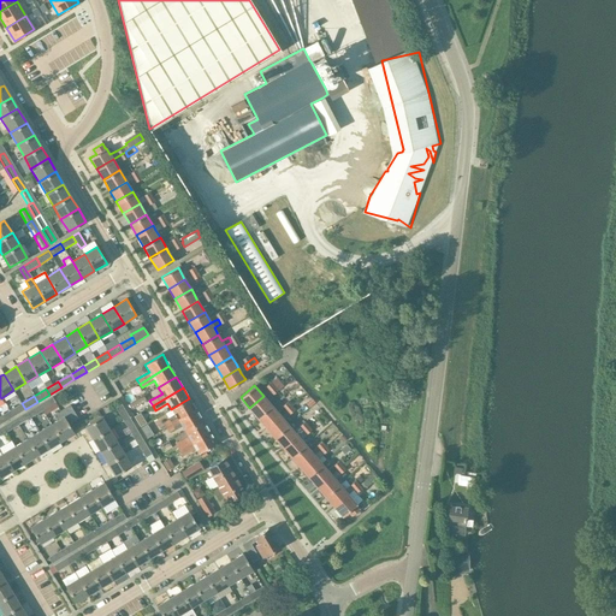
[(258,418),(272,406),(264,396),(249,408),(258,418)]
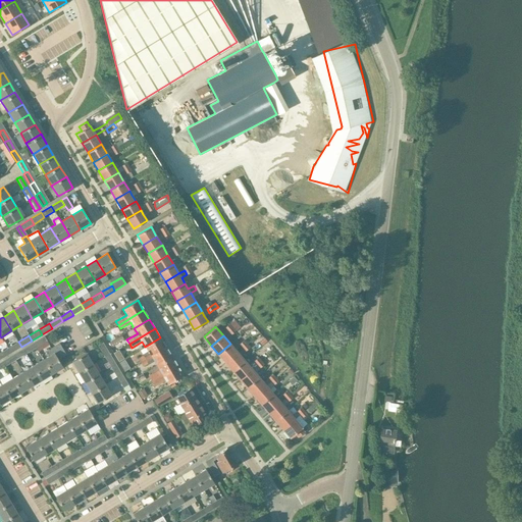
[(44,336),(33,344),(36,348),(46,342),(44,336)]
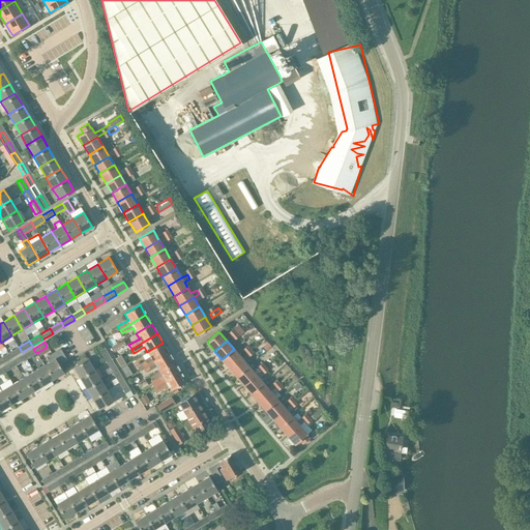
[(113,352),(126,346),(123,342),(111,348),(113,352)]
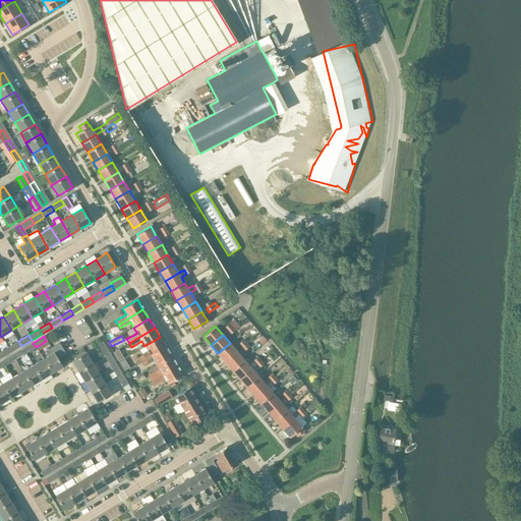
[(160,337),(145,346),(149,352),(138,358),(140,362),(166,347),(160,337)]
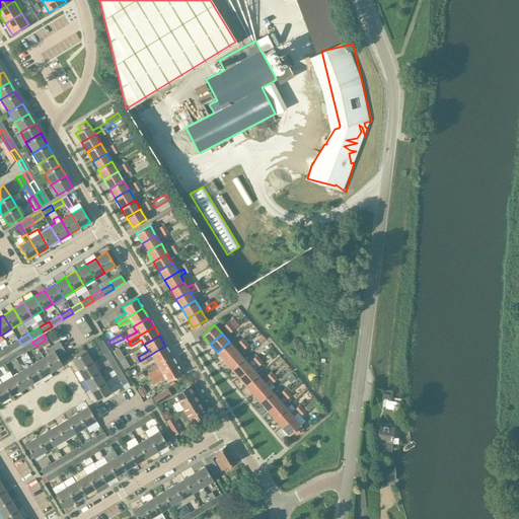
[(18,340),(8,346),(10,351),(21,345),(18,340)]
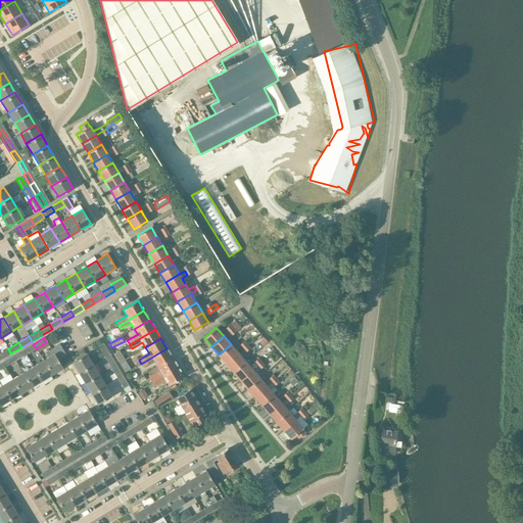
[(98,345),(105,357),(109,354),(102,343),(98,345)]
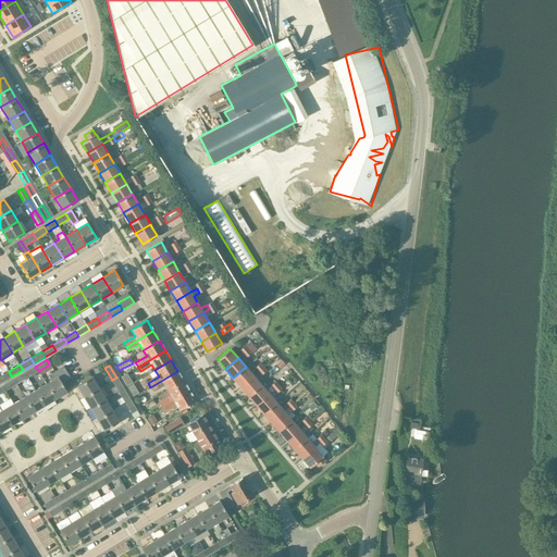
[(35,367),(24,373),(27,378),(38,371),(35,367)]
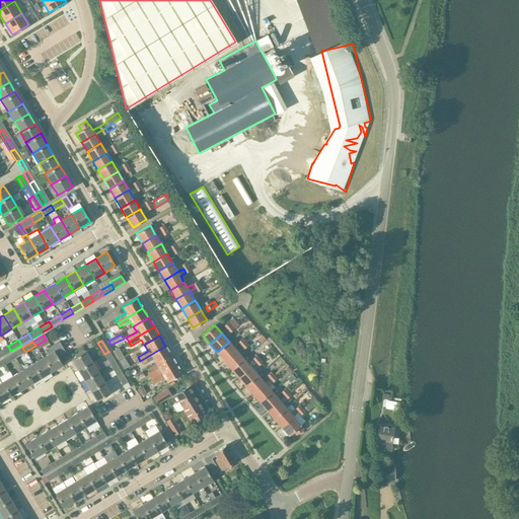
[(43,358),(52,372),(62,365),(57,358),(65,353),(59,342),(51,347),(45,350),(48,354),(43,358)]
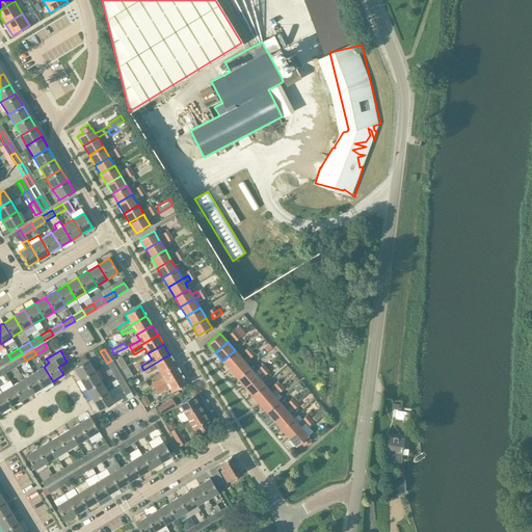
[(230,369),(242,358),(235,350),(222,361),(230,369)]
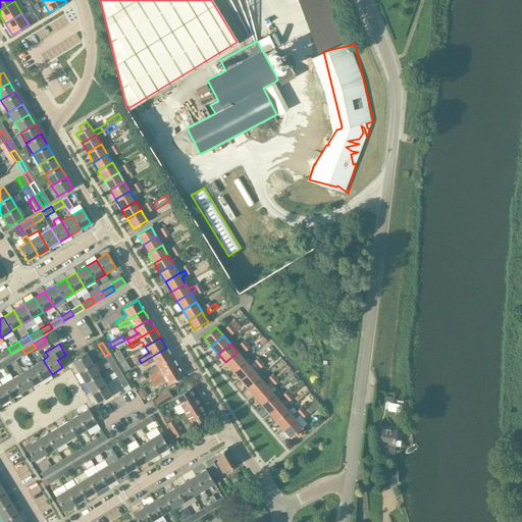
[(8,348),(0,353),(0,359),(10,353),(8,348)]
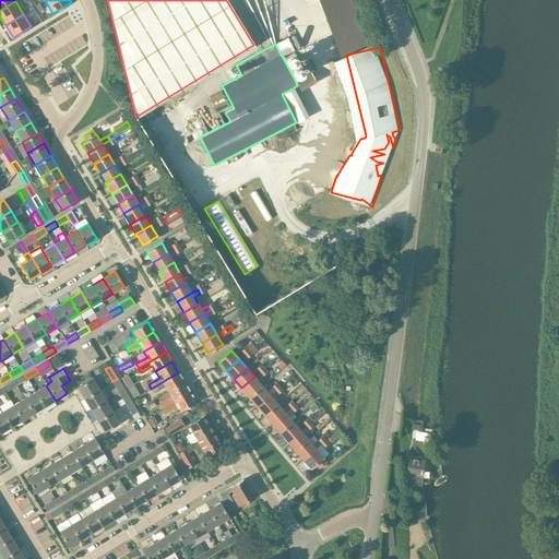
[(168,392),(183,382),(178,372),(151,389),(153,392),(164,385),(168,392)]
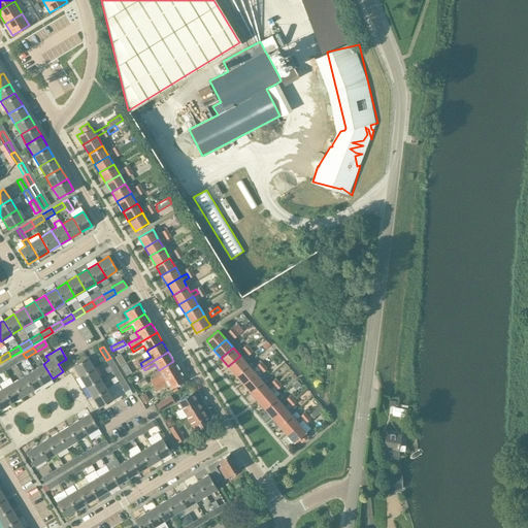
[(15,364),(26,358),(23,354),(12,360),(15,364)]
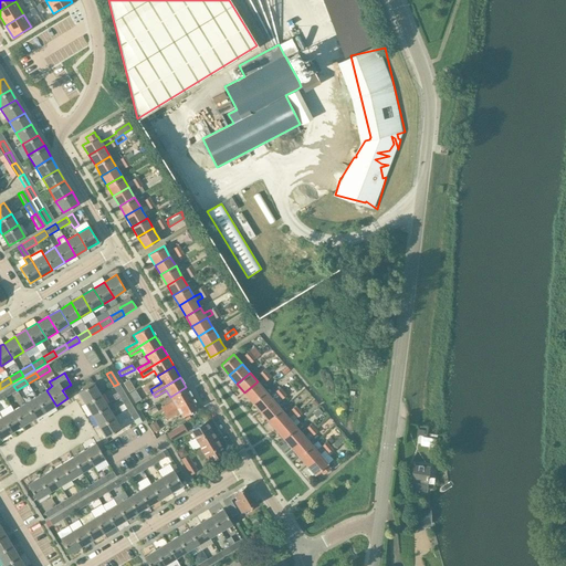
[(252,401),(265,390),(258,381),(244,392),(252,401)]
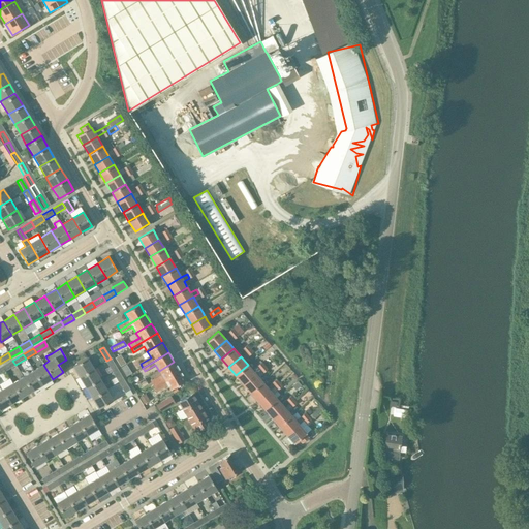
[(72,367),(79,377),(93,369),(87,358),(72,367)]
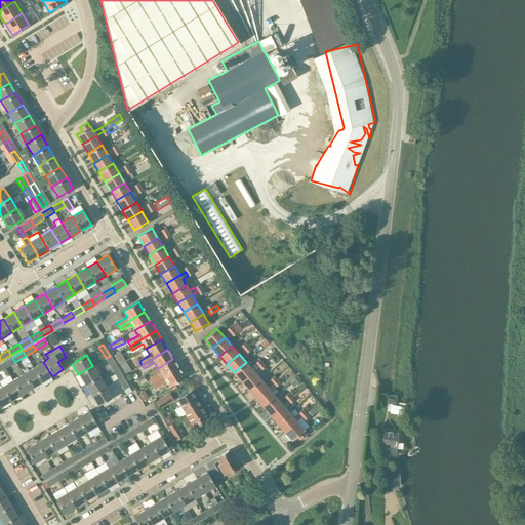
[(112,369),(116,366),(110,356),(106,358),(112,369)]
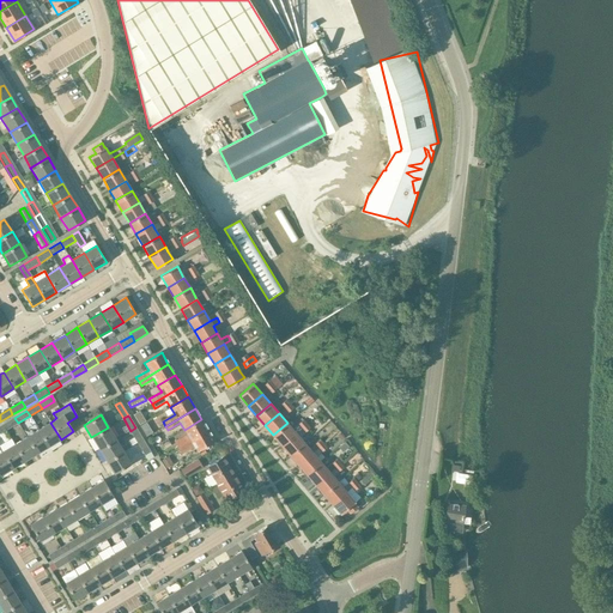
[(14,418),(2,425),(5,431),(18,423),(14,418)]
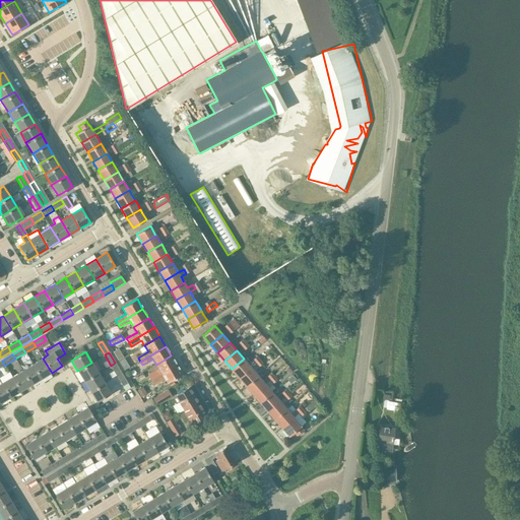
[(149,376),(151,380),(177,365),(171,355),(156,365),(159,370),(149,376)]
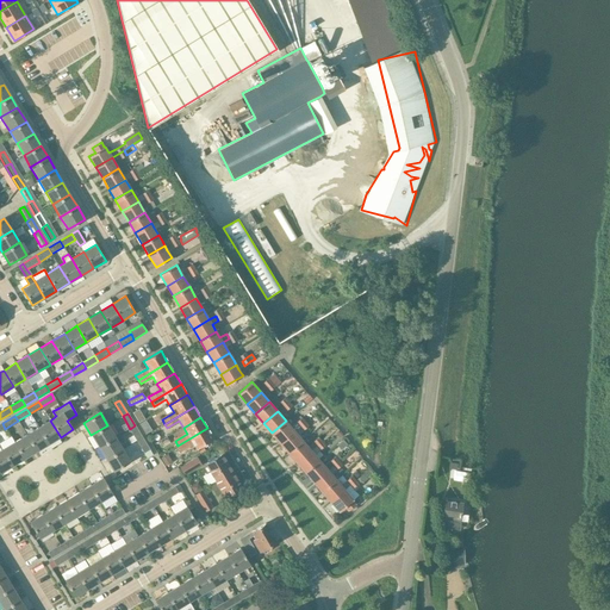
[(50,421),(38,428),(48,444),(61,437),(50,421)]
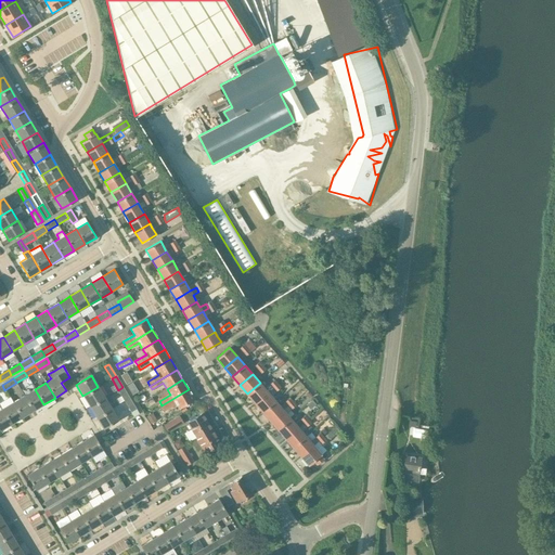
[(132,395),(138,391),(132,383),(127,386),(132,395)]
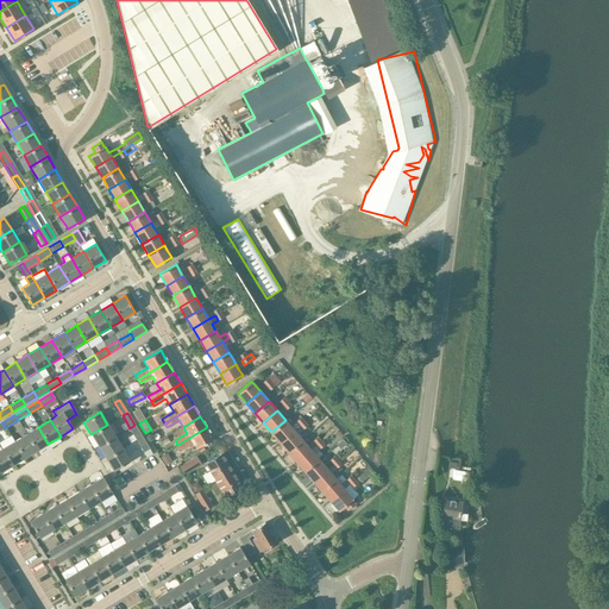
[(286,420),(271,432),(280,441),(294,429),(290,426),(286,420)]
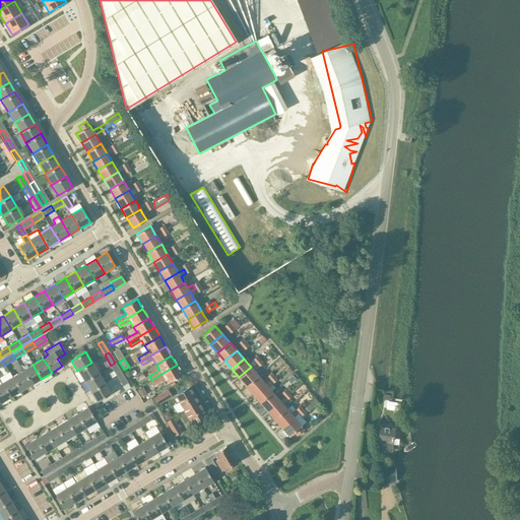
[(83,382),(99,373),(91,363),(77,371),(83,382)]
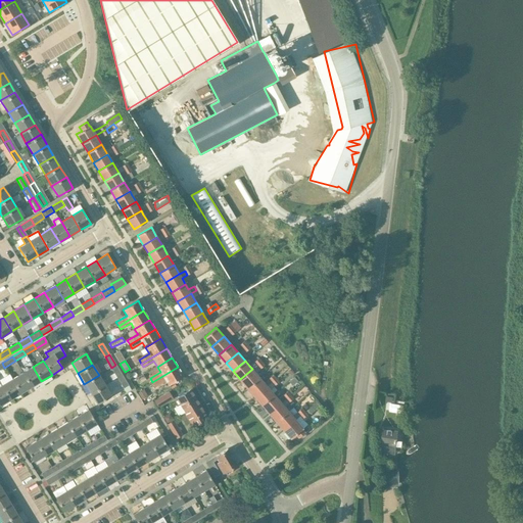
[(117,378),(122,375),(115,365),(111,368),(117,378)]
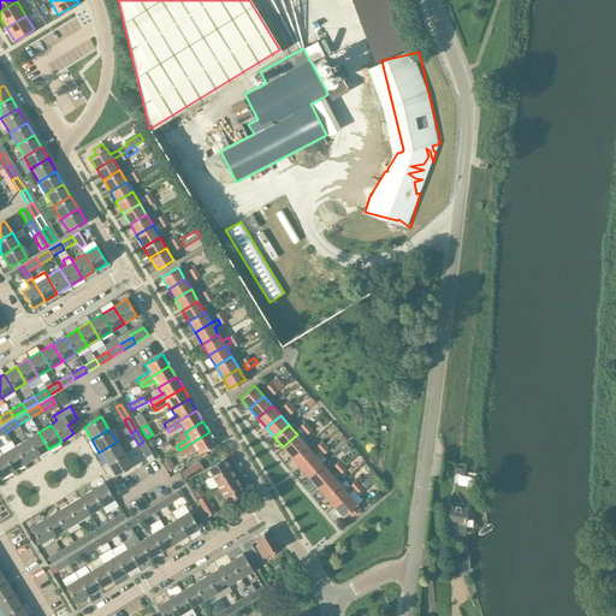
[(39,432),(27,439),(36,456),(48,449),(39,432)]
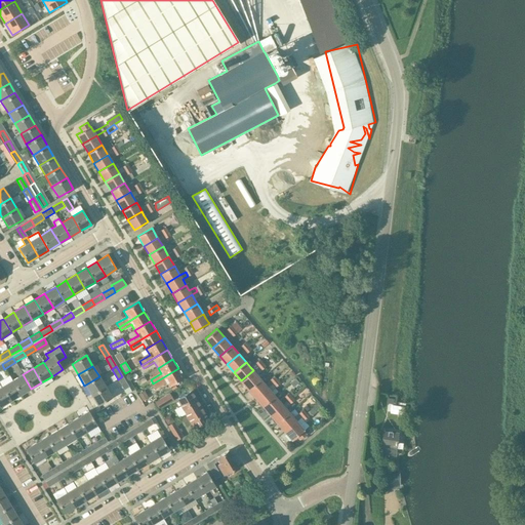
[(185,378),(178,368),(153,384),(155,388),(165,381),(169,388),(185,378)]
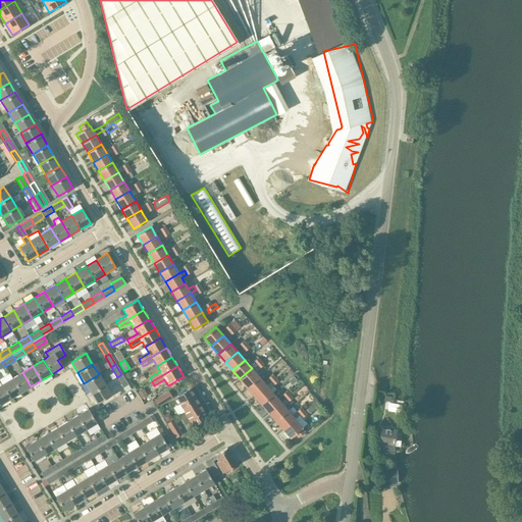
[(252,368),(240,378),(247,387),(259,377),(255,372),(252,368)]
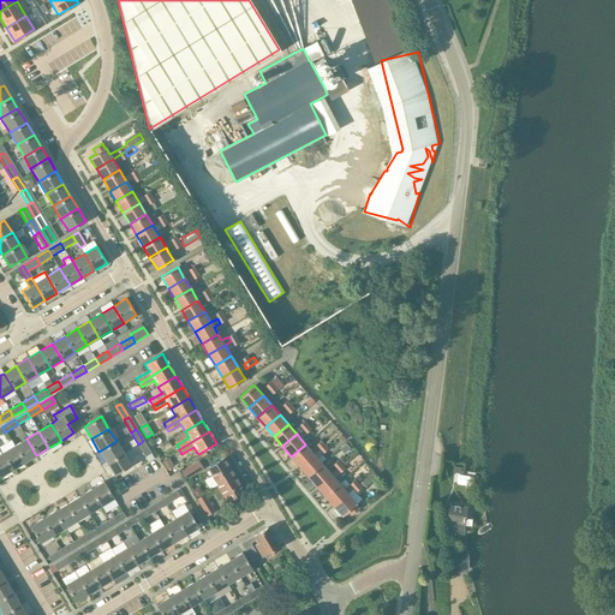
[(27,439),(15,446),(24,463),(36,455),(27,439)]
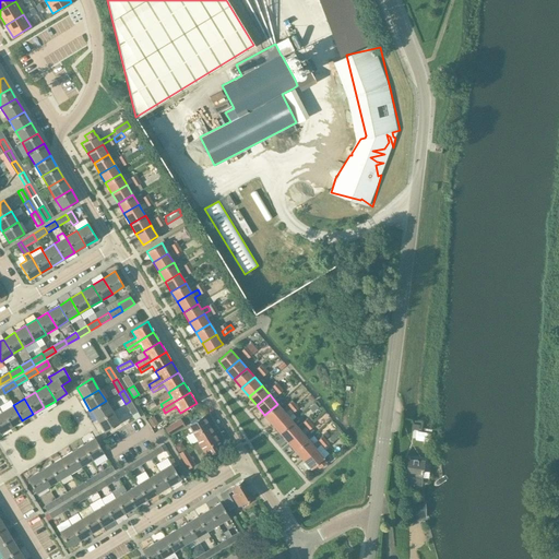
[(106,401),(90,411),(96,421),(113,412),(106,401)]
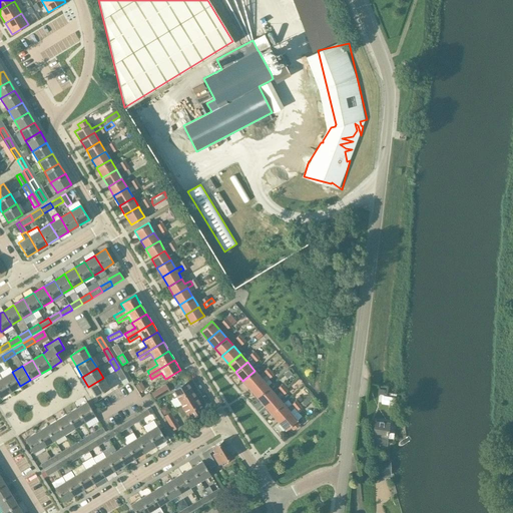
[(119,368),(115,371),(121,381),(125,378),(119,368)]
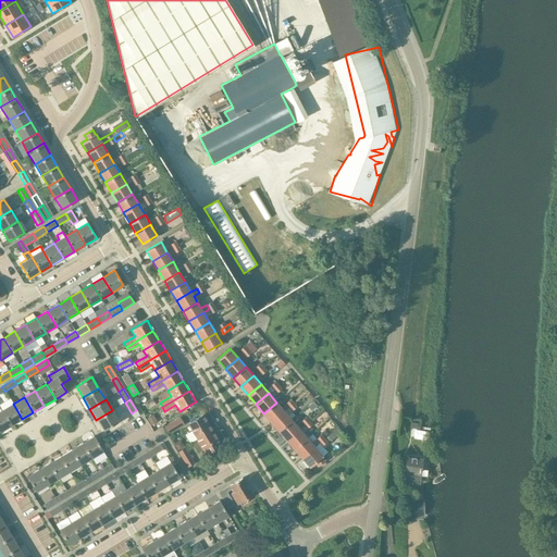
[(276,403),(263,413),(271,422),(284,411),(281,407),(276,403)]
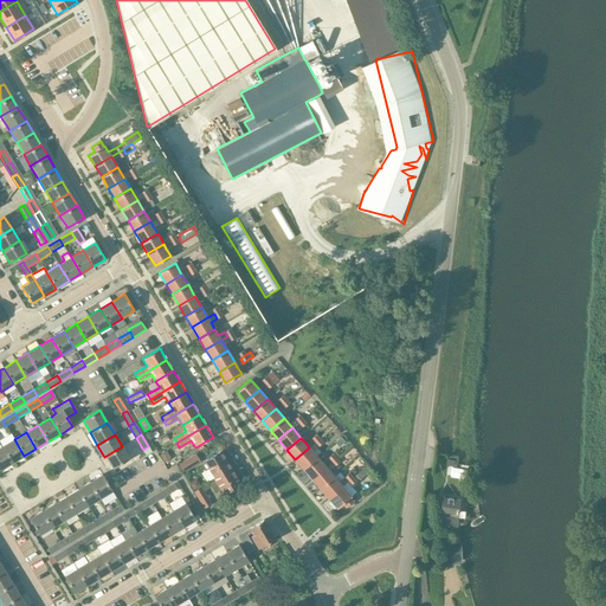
[(14,439),(1,446),(12,464),(24,456),(14,439)]
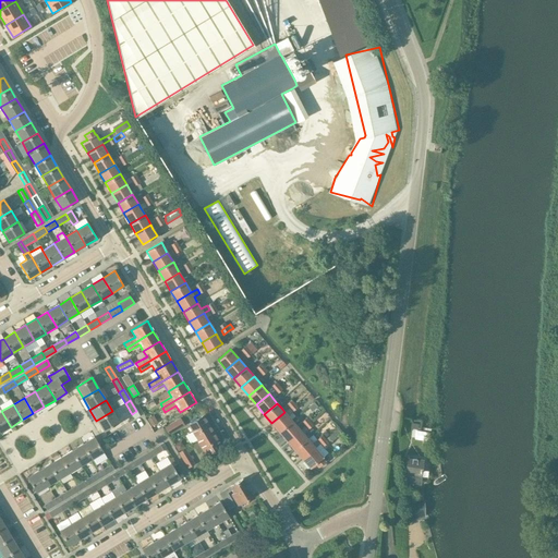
[(0,433),(11,427),(1,411),(0,412),(0,433)]
